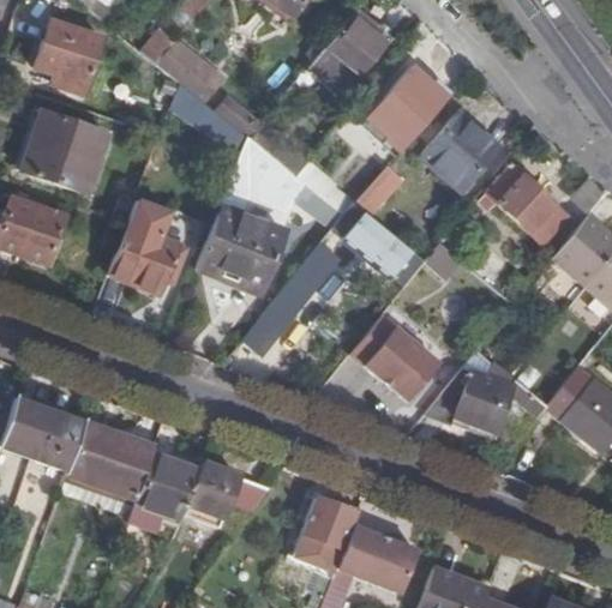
[(250,0),(282,28),(305,0),(241,0),(244,2),(245,0),(250,0)]
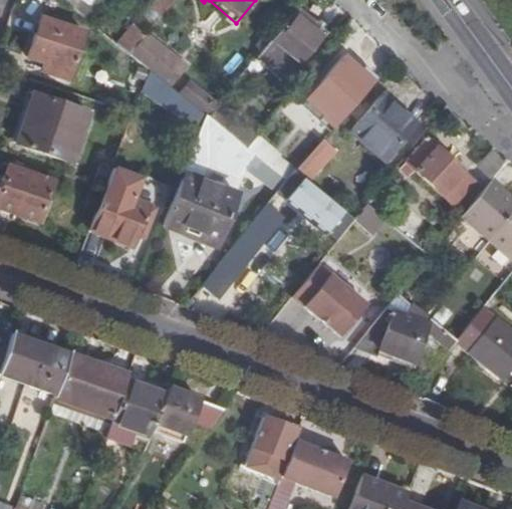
[(329,31),(299,7),(258,57),(271,67),(277,59),(294,72),(329,31)]
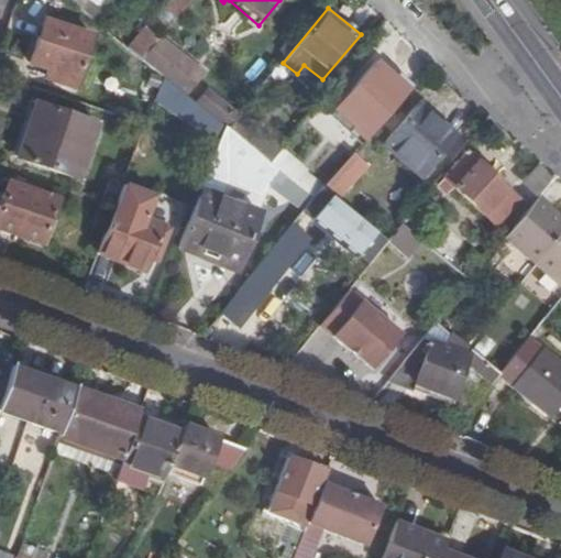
[(103,21),(108,15),(102,11),(98,17),(103,21)]
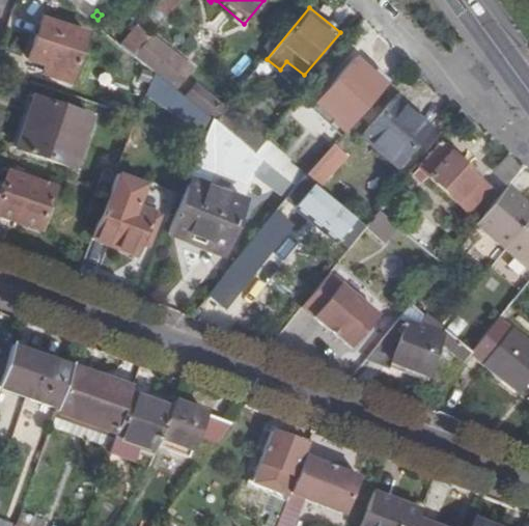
[(45,73),(74,82),(89,34),(44,19),(42,23),(39,23),(35,34),(38,35),(31,58),(47,63),(45,73)]
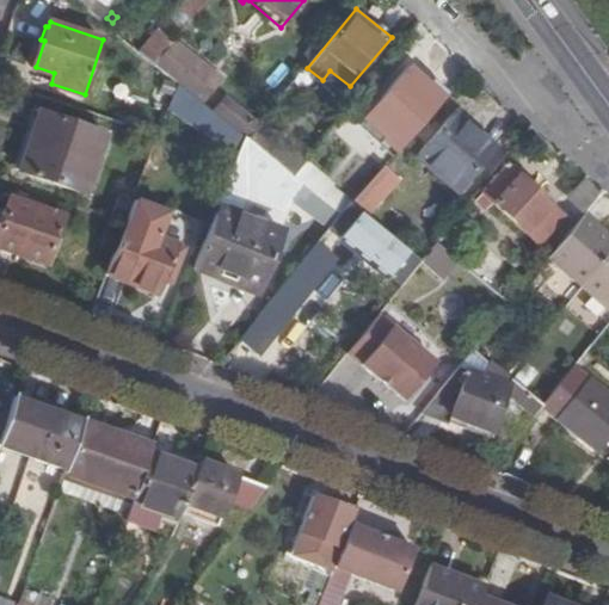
[(219,74),(176,41),(157,65),(182,84),(198,98),(219,74)]
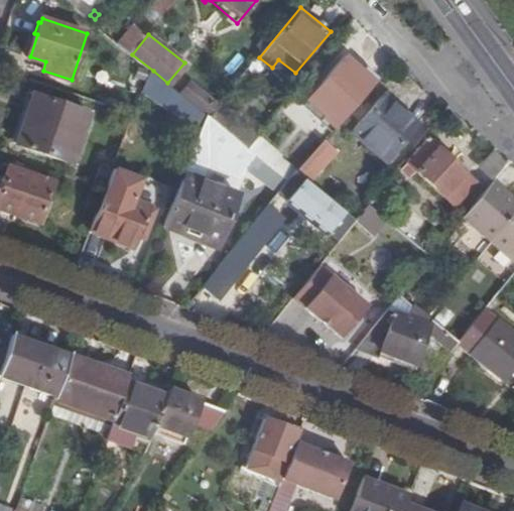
[(356,104),(381,77),(369,66),(371,64),(345,40),(317,72),(343,94),(345,95),(356,104)]
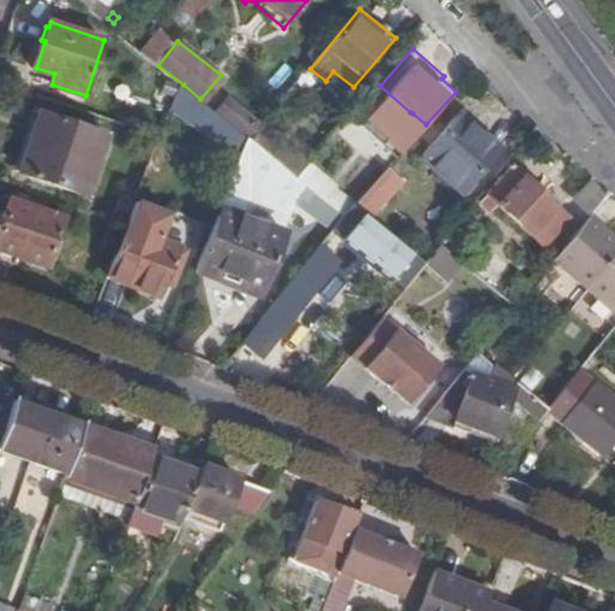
[(252,141),(263,127),(229,99),(217,112),(247,136),(252,141)]
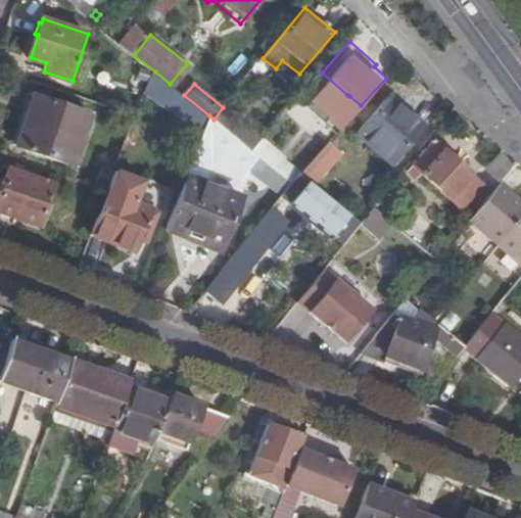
[(393,161),(423,127),(388,95),(358,131),(393,161)]
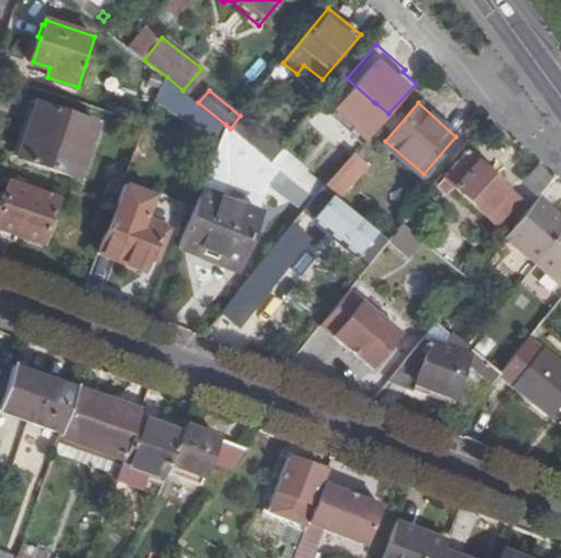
[(80,177),(99,123),(39,104),(21,157),(80,177)]
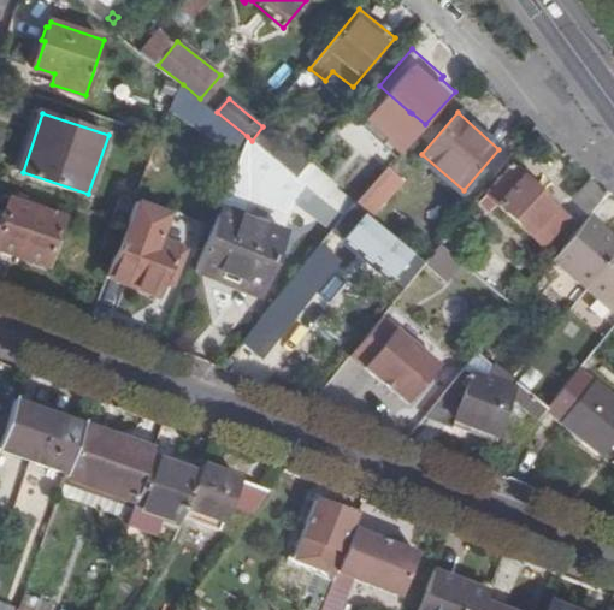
[(297,178),(312,161),(265,123),(263,126),(252,141),(297,178)]
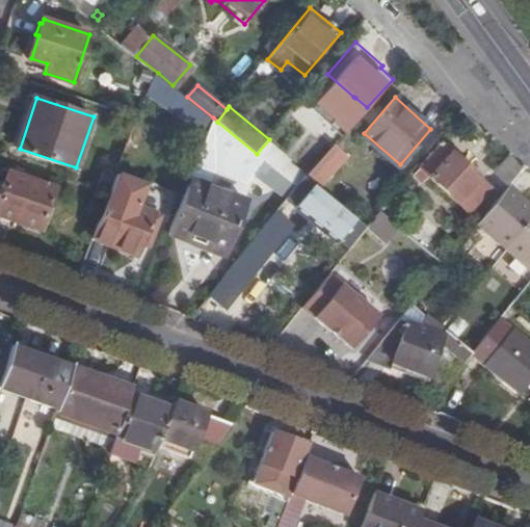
[(429,177),(470,211),(491,187),(442,145),(416,176),(424,182),(429,177)]
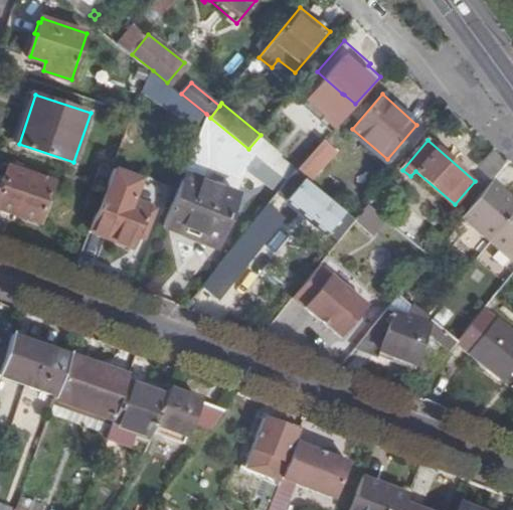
[(338,152),(325,141),(297,171),(312,182),(338,152)]
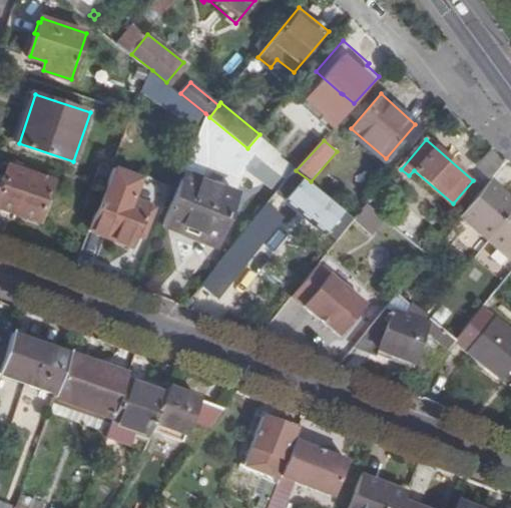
[(284,183),(287,179),(256,154),(246,166),(276,192),(284,183)]
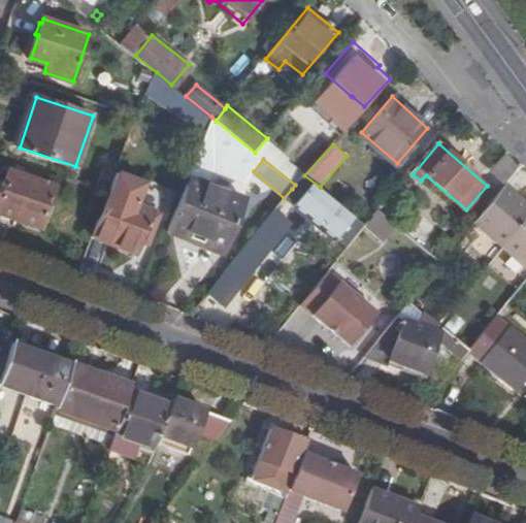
[(0,213),(40,228),(56,187),(9,170),(0,195),(0,213)]
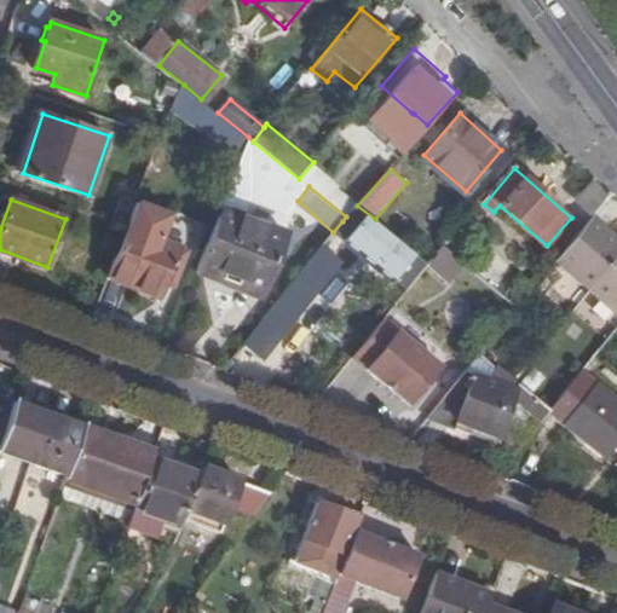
[(397,279),(417,255),(375,219),(357,206),(346,217),(342,221),(349,226),(351,225),(357,230),(349,241),(397,279)]
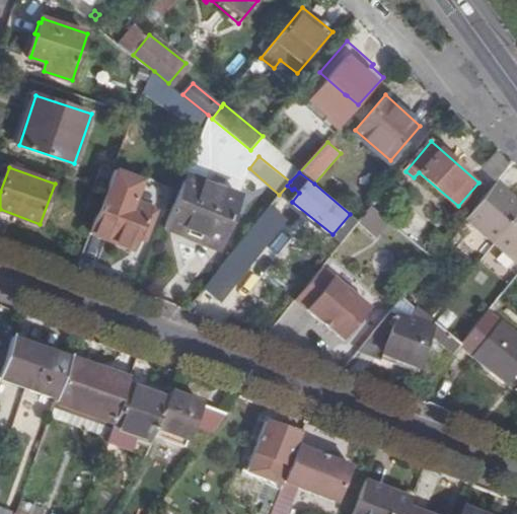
[(186,173),(164,226),(187,235),(189,228),(221,240),(239,194),(186,173)]
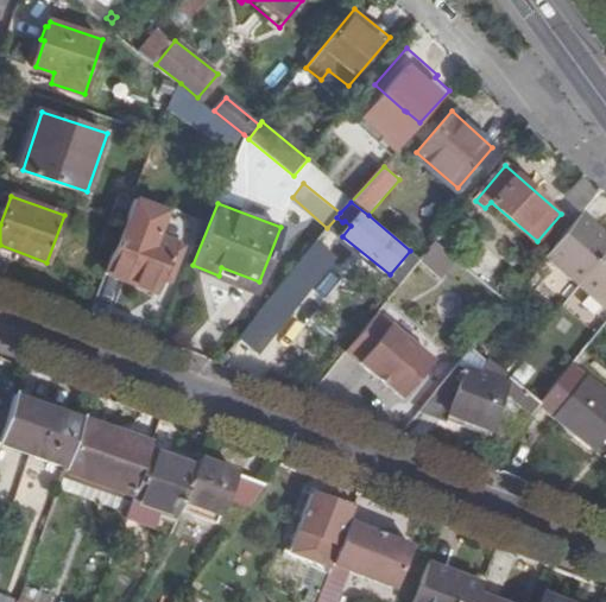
[(605,234),(584,214),(547,258),(578,284),(605,309),(605,234)]
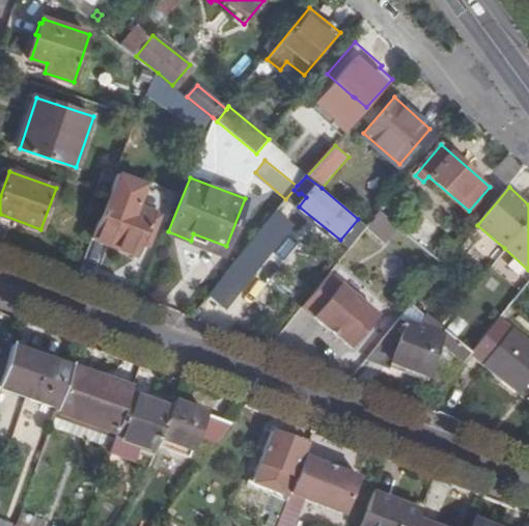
[(110,195),(93,238),(137,254),(154,212),(110,195)]
